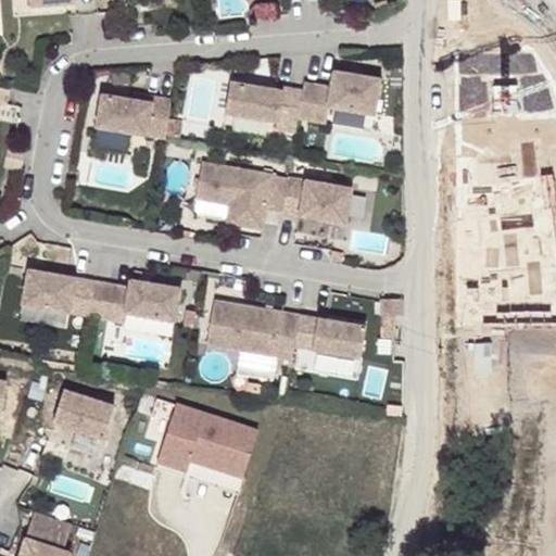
[(331,84),(304,79),(298,114),(326,119),(329,104),(374,112),(380,76),(333,68),(331,84)]
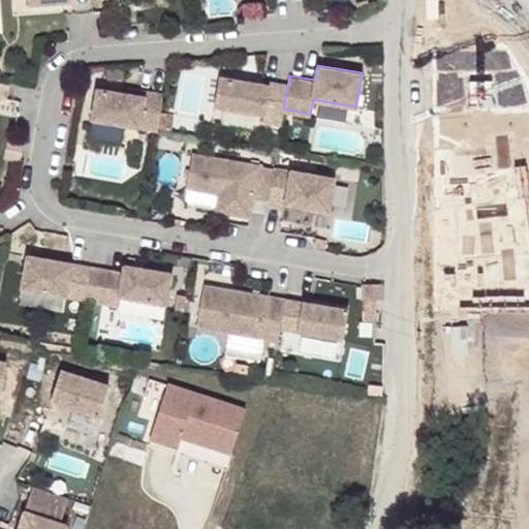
[(269,84),(219,75),(214,104),(263,113),(262,120),(281,123),(283,109),(287,83),(269,80),(269,84)]
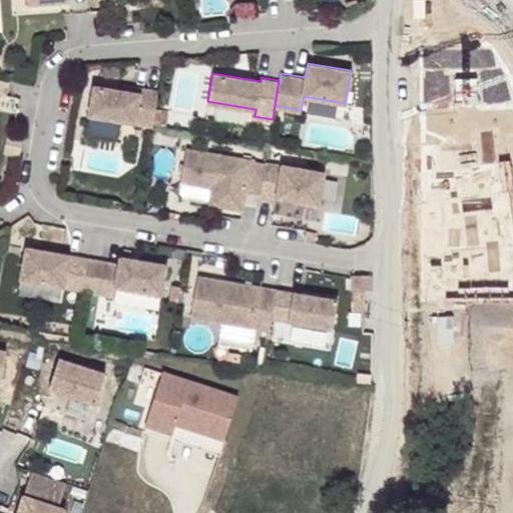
[(150,125),(156,89),(139,86),(138,92),(92,84),(87,115),(133,122),(150,125)]
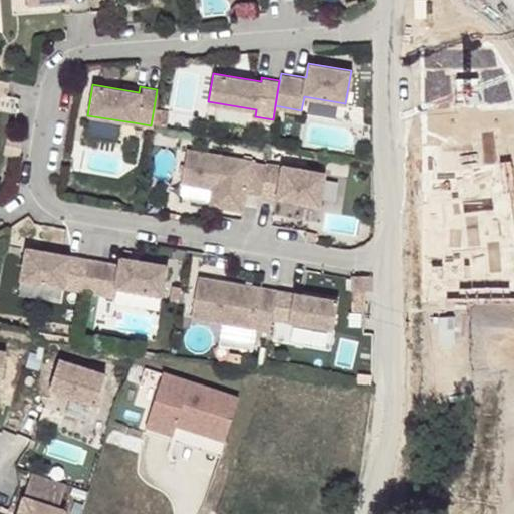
[(205,184),(212,185),(219,187),(216,204),(241,208),(250,159),(186,147),(180,180),(205,184)]
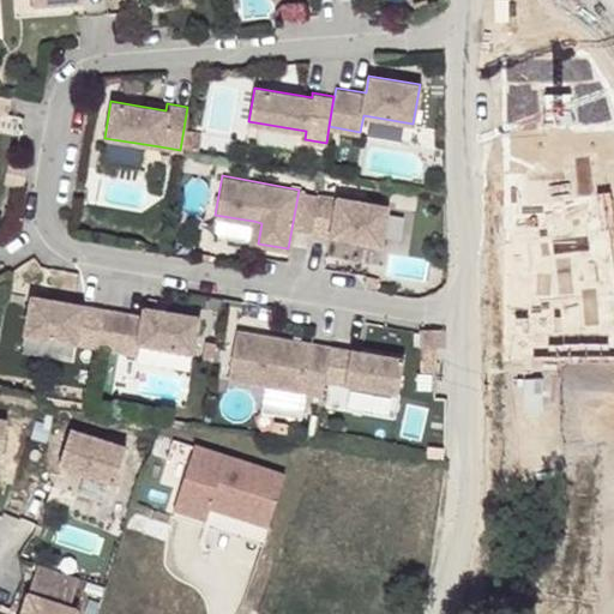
[(386,205),(317,192),(309,232),(380,244),(386,205)]
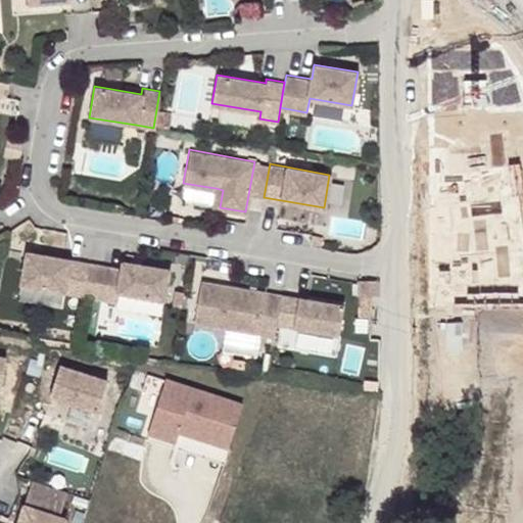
[(223,190),(216,188),(212,206),(220,207),(223,190)]
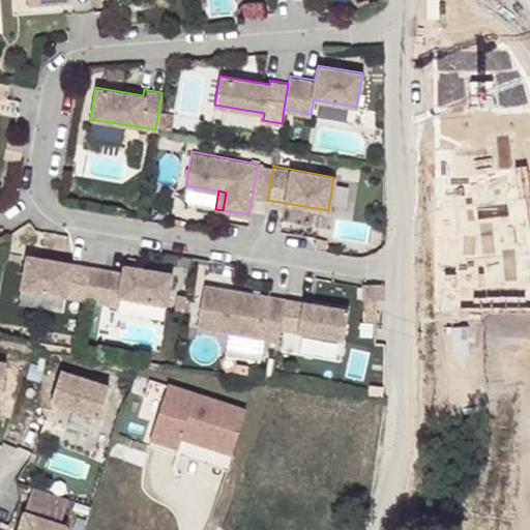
[(26,255),(21,288),(65,295),(83,298),(88,265),(26,255)]
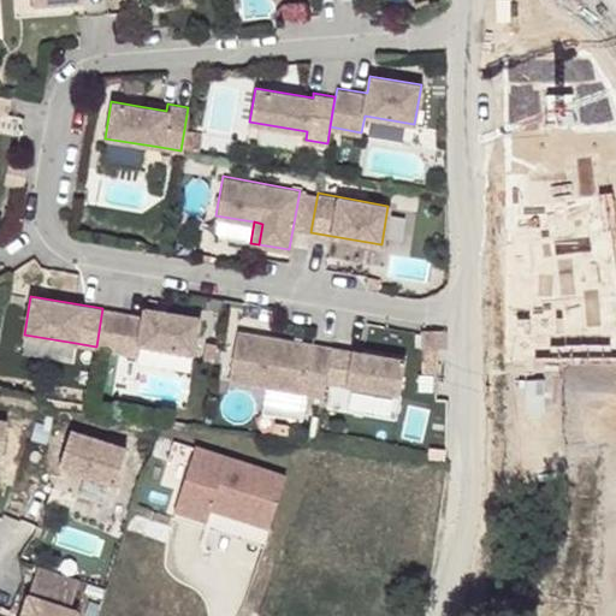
[(199,318),(143,307),(137,343),(193,354),(199,318)]
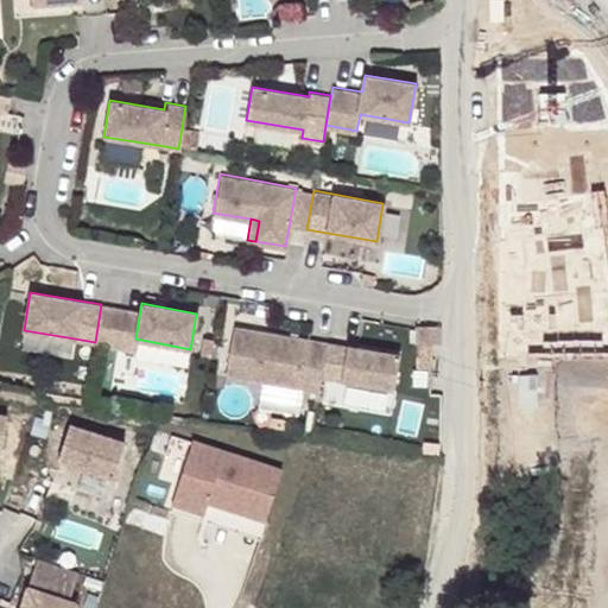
[(438,325),(415,324),(413,341),(426,341),(438,342),(438,325)]
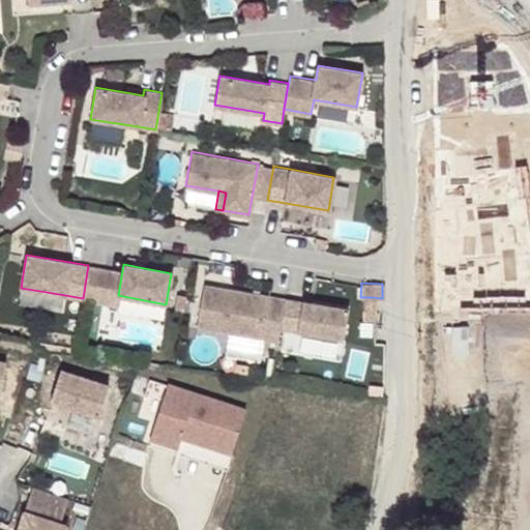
[(284,299),(202,286),(196,328),(277,341),(280,328),(284,299)]
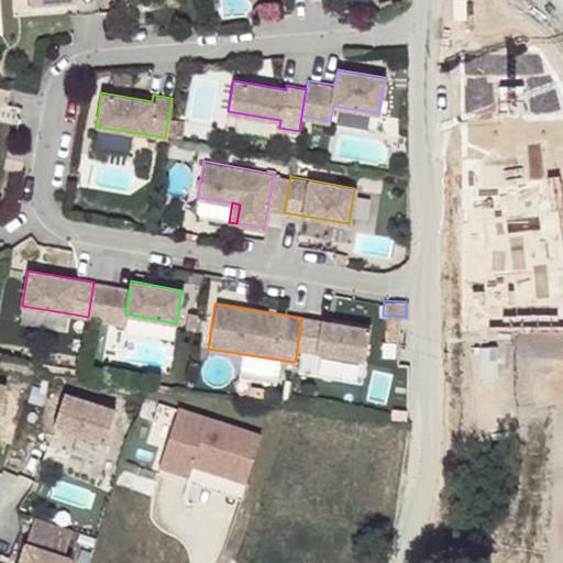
[(370,329),(301,318),(297,349),(364,360),(370,329)]
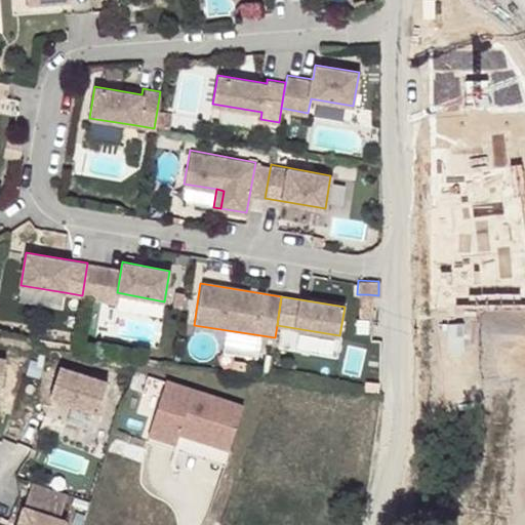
[(101,380),(53,365),(43,396),(90,411),(101,380)]
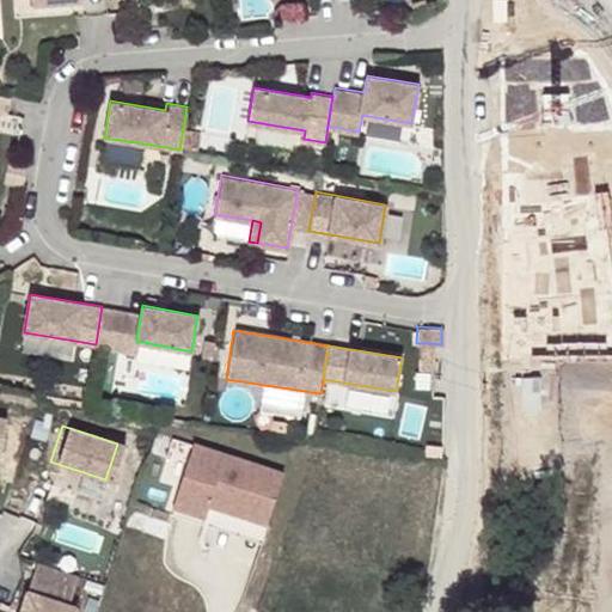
[(297,479),(203,450),(185,512),(220,525),(222,512),(280,531),(297,479)]
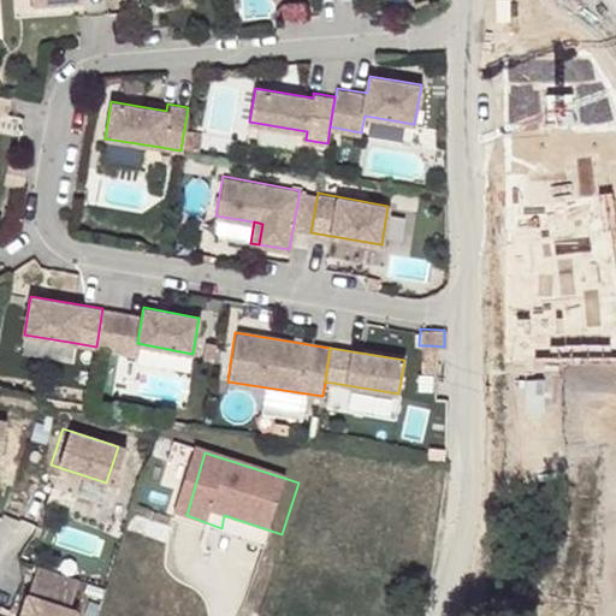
[(36,557),(27,587),(69,599),(77,569),(36,557)]
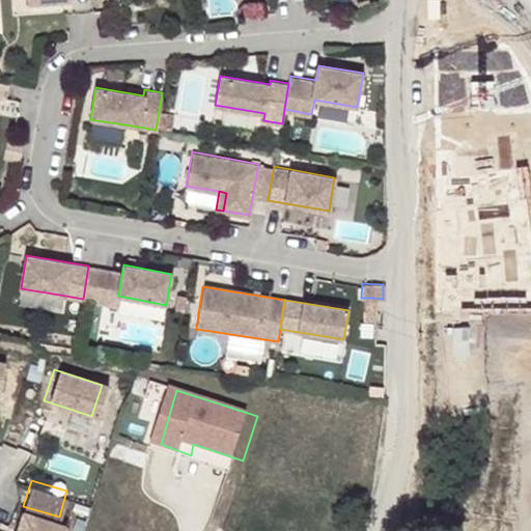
[(61,530),(65,519),(23,506),(15,530),(61,530)]
